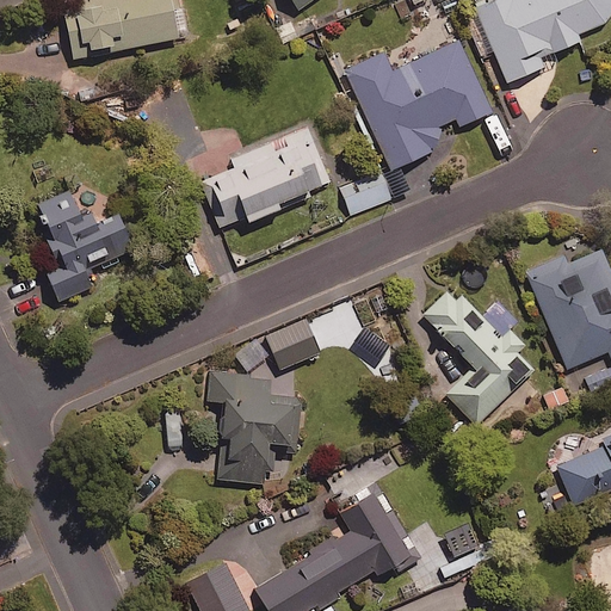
[(181,36),(173,0),(68,0),(63,1),(74,57),(92,53),(91,47),(115,42),(116,49),(181,36)]
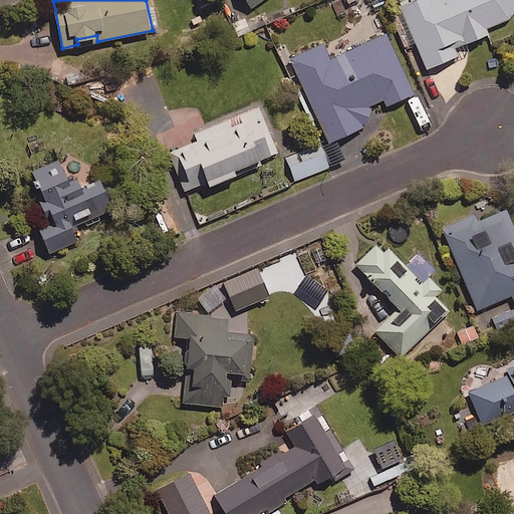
[(513,10),(513,0),(410,0),(400,5),(427,67),(458,54),(455,47),(486,33),(489,26),(508,18),(513,10)]
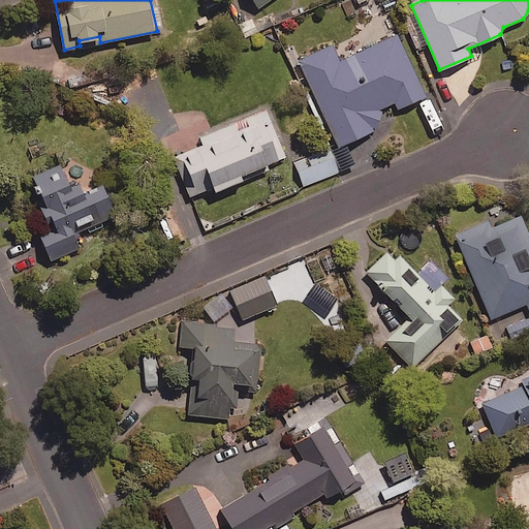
[(427,94),(399,33),(339,60),(332,45),(300,60),(338,146),(378,127),(382,106),(395,101),(398,107),(427,94)]
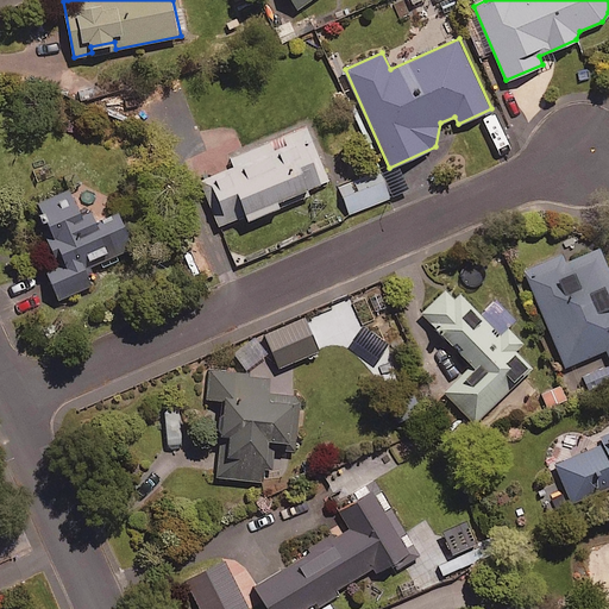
[(328,179),(307,126),(231,157),(234,167),(201,180),(220,225),(246,213),(248,218),(280,206),(277,200),(328,179)]
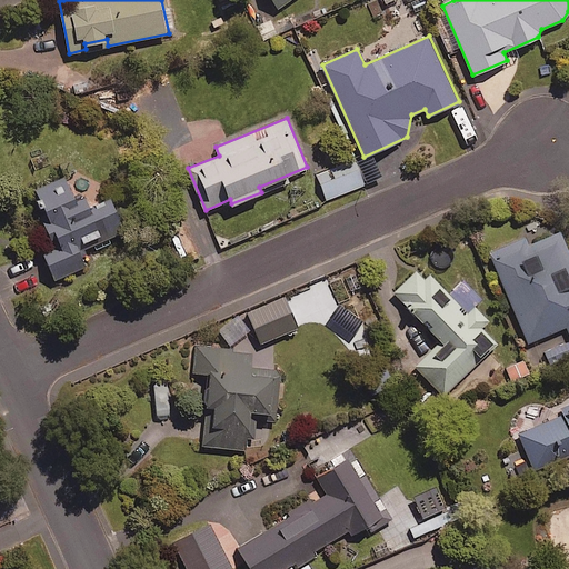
[(365,185),(357,165),(318,179),(326,200),(365,185)]
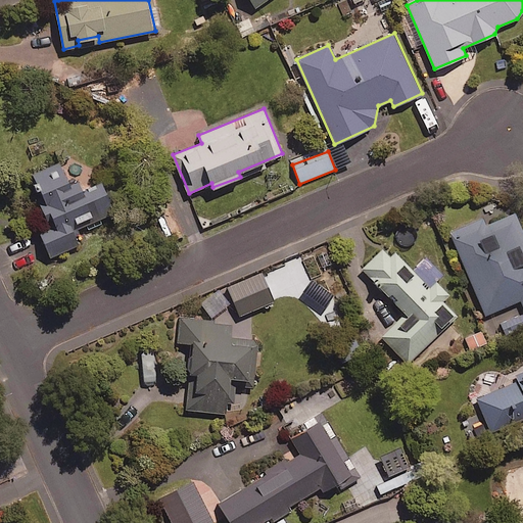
[(82,243),(75,225),(94,217),(96,224),(115,216),(101,183),(85,189),(81,179),(70,183),(61,161),(33,173),(43,197),(33,201),(44,227),(38,229),(50,256),(82,243)]
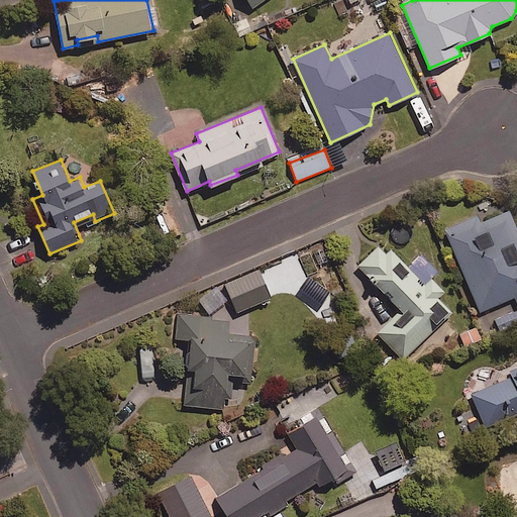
[(516,228),(509,209),(484,219),(482,214),(446,229),(480,310),(515,296),(516,301),(516,228)]
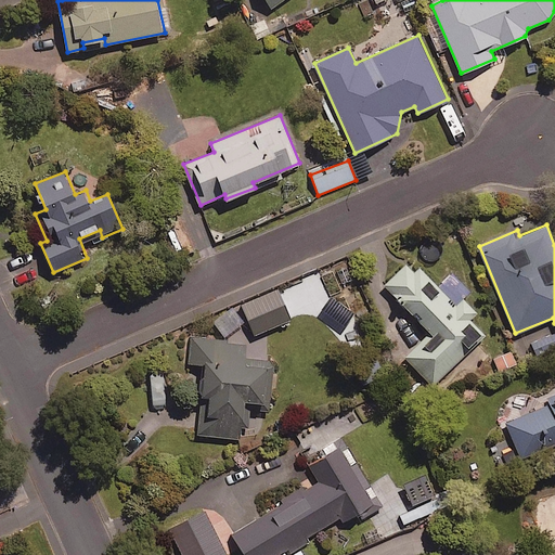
[(453,305),(420,269),(414,274),(405,265),(385,284),(431,333),(405,357),(433,385),(485,336),(468,319),(477,311),(463,296),(453,305)]
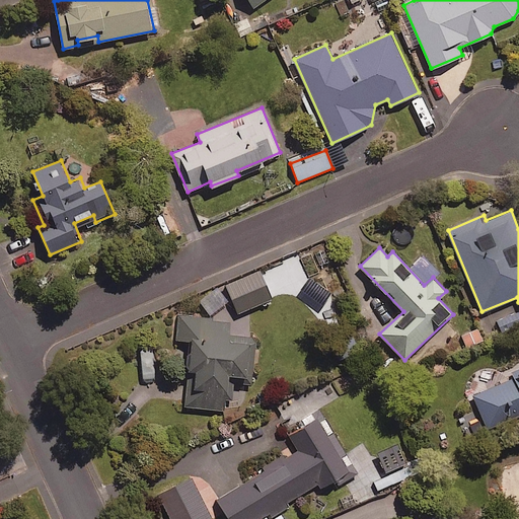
[(272,298),(261,270),(226,284),(237,312),(272,298)]
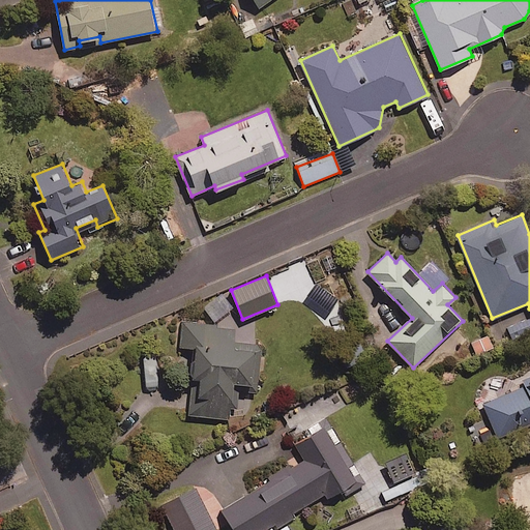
[(190,415),(230,417),(231,407),(236,408),(238,388),(258,389),(261,345),(234,343),(235,325),(181,321),(180,346),(195,347),(190,415)]
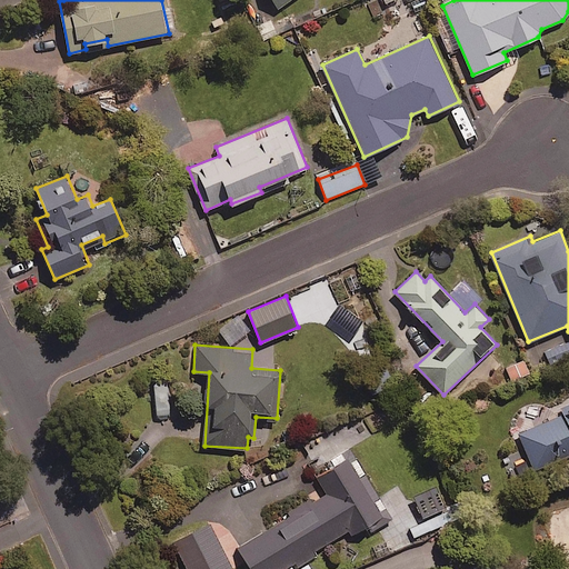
[(568,403),(553,410),(556,416),(517,431),(531,467),(568,451),(568,403)]
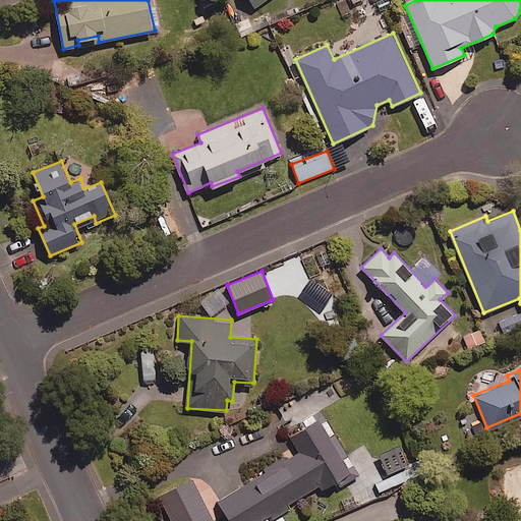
[(320,484),(323,489),(339,480),(342,485),(359,475),(324,415),(290,437),(299,451),(218,500),(230,520),(269,520),(286,509),(284,506),(320,484)]
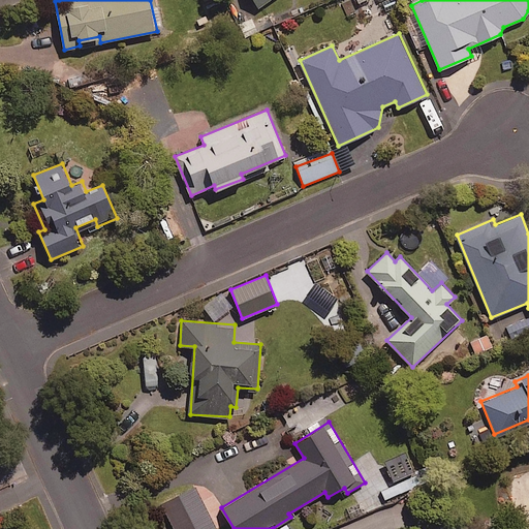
[(404,457),(385,465),(394,483),(380,489),(385,500),(432,478),(427,467),(412,474),(404,457)]
